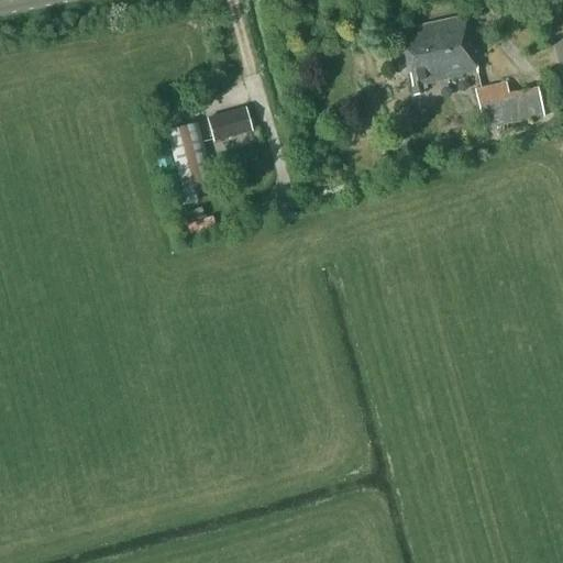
[(422,86),(477,74),(473,53),(476,52),(468,17),(399,31),(410,85),(411,85),(415,98),(424,96),(422,86)]
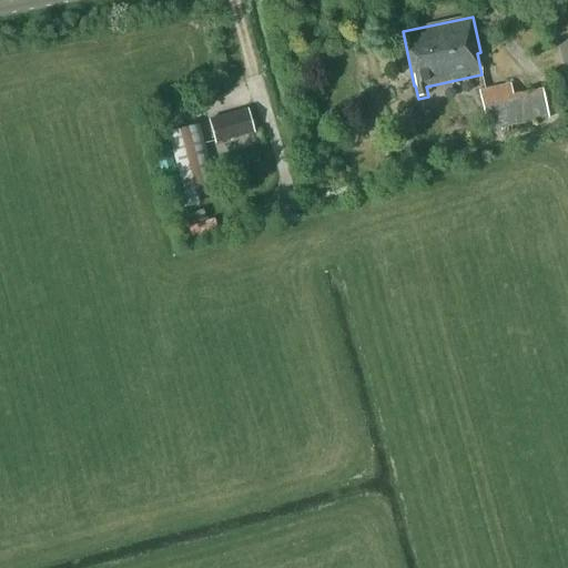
[(513,94),(510,82),(479,89),(488,131),(549,118),(543,88),(513,94)]
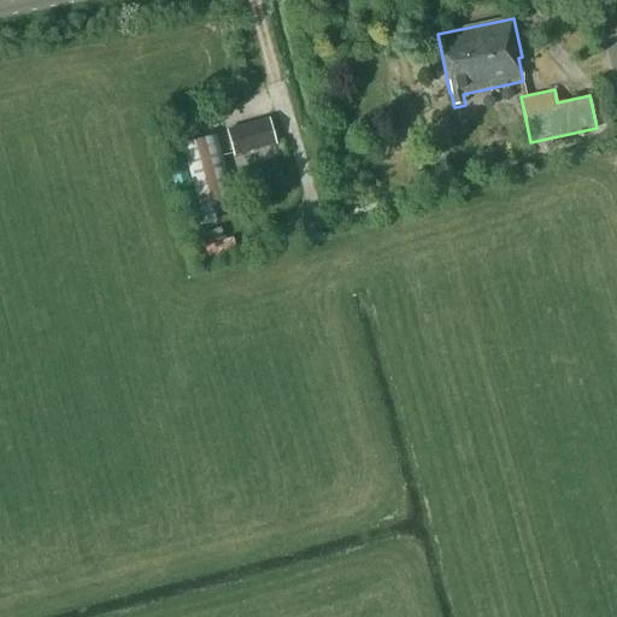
[(252,147),(278,140),(272,119),(227,131),(231,151),(252,146),(252,147)]
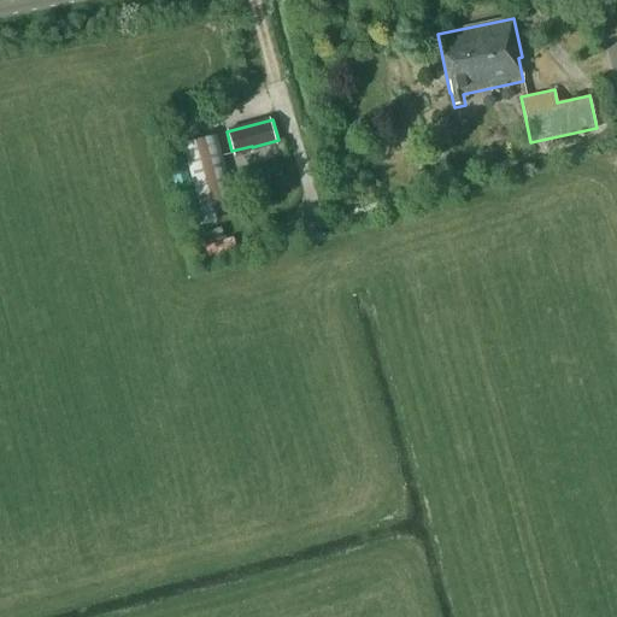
[(236,205),(217,135),(181,145),(200,216),(236,205)]
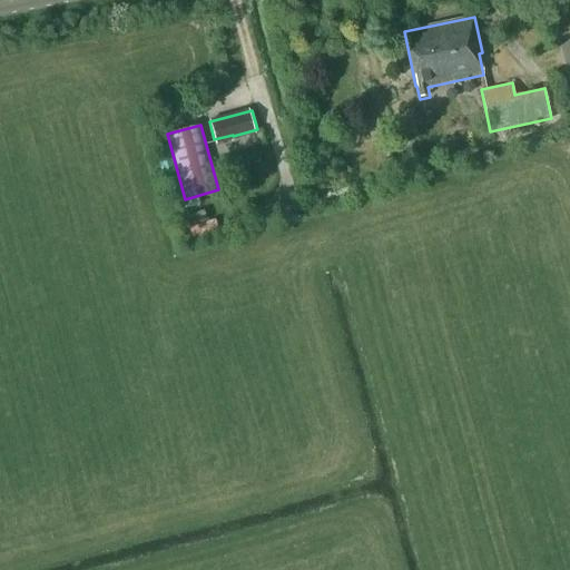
[(215,219),(189,227),(193,238),(218,229),(215,219)]
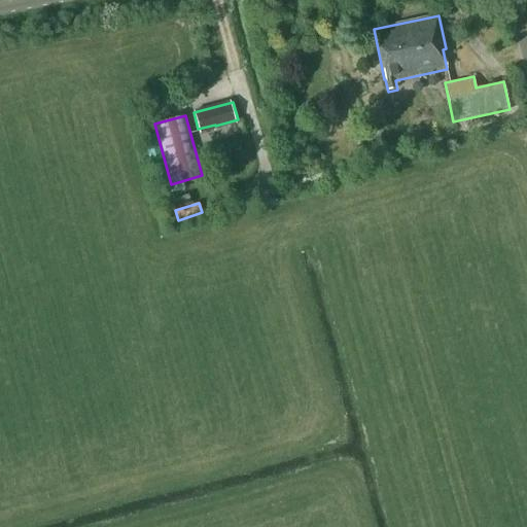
All buildings are outlined.
